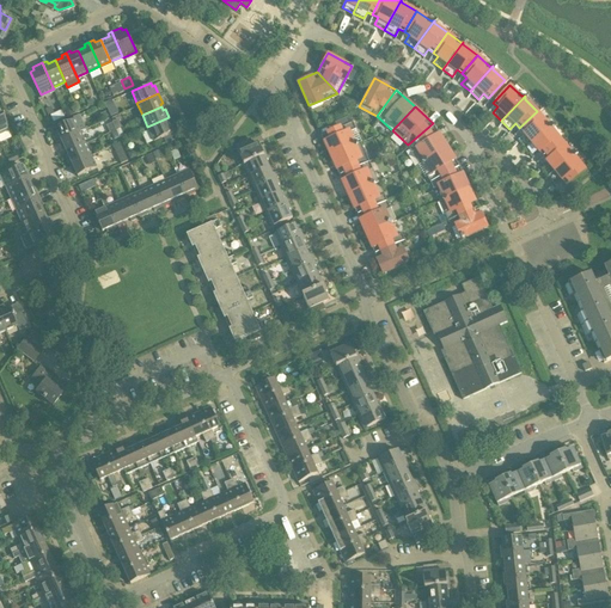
[(524,133),(518,137),(525,146),(551,124),(549,124),(537,111),(519,128),(524,133)]
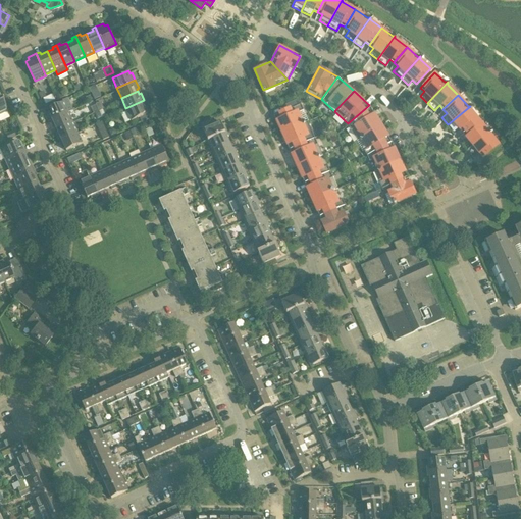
[(61,98),(62,100),(47,107),(48,110),(46,111),(49,118),(67,110),(72,108),(66,96),(61,98)]
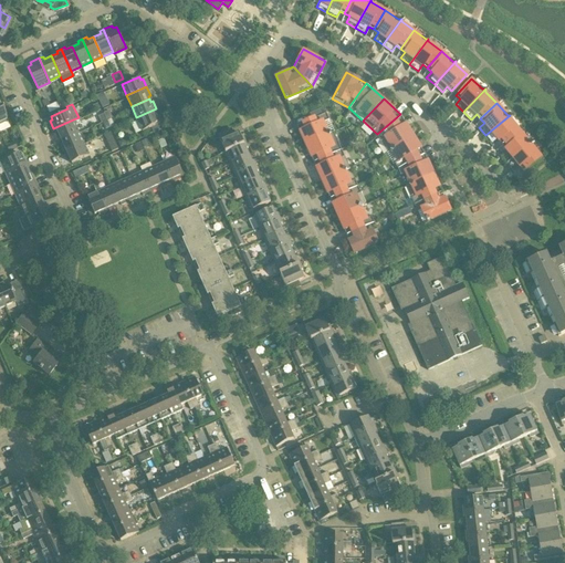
[(330,131),(327,129),(323,120),(328,117),(323,104),(306,112),(310,117),(296,124),(305,142),(330,131)]
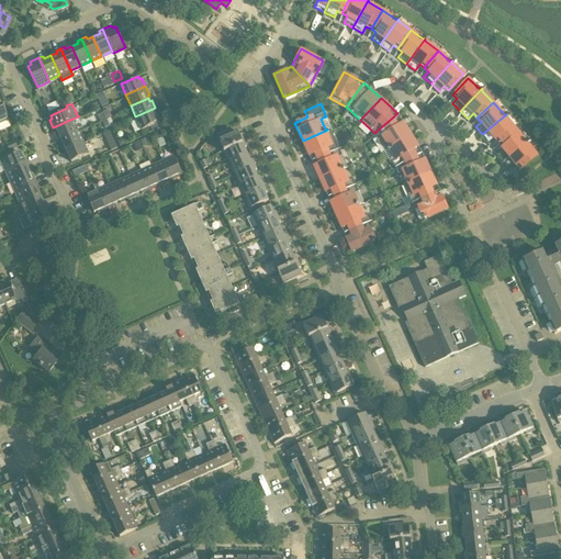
[(102,111),(104,118),(105,118),(105,116),(111,114),(108,108),(102,110),(102,111)]
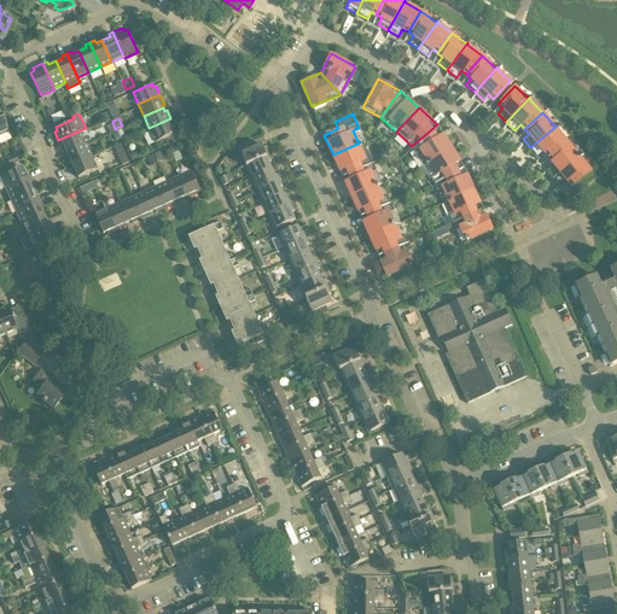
[(170,118),(149,128),(155,141),(164,136),(172,134),(174,133),(172,128),(175,127),(170,118)]
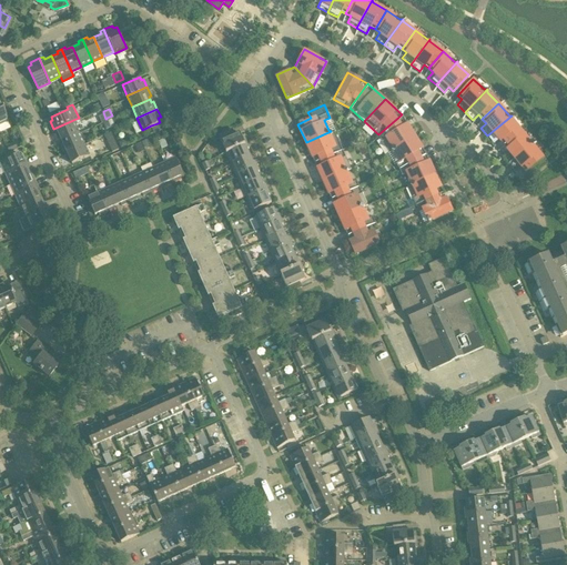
[(402,114),(378,134),(388,151),(392,149),(414,134),(402,114)]
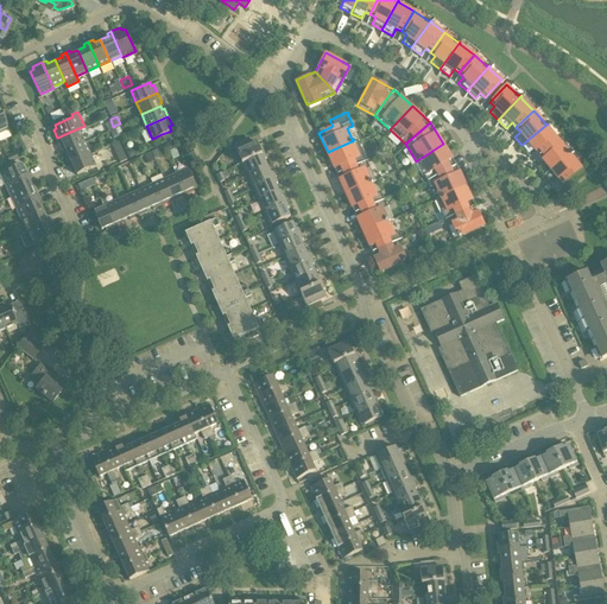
[(548,127),(548,124),(522,145),(529,154),(535,150),(538,154),(557,139),(548,127)]
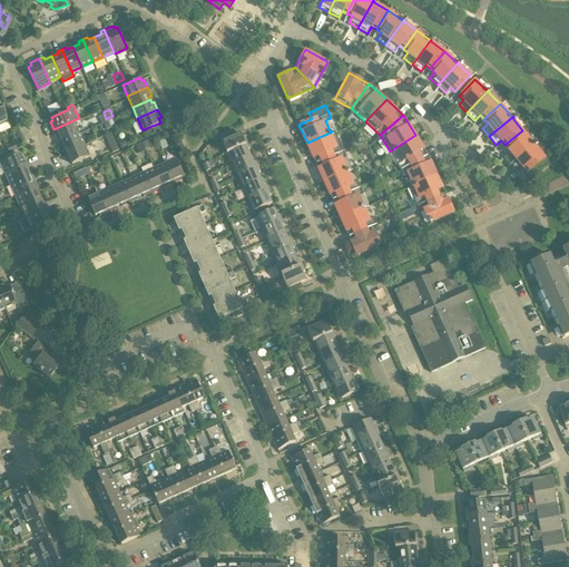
[(79,132),(74,120),(54,129),(58,138),(60,137),(61,139),(79,132)]
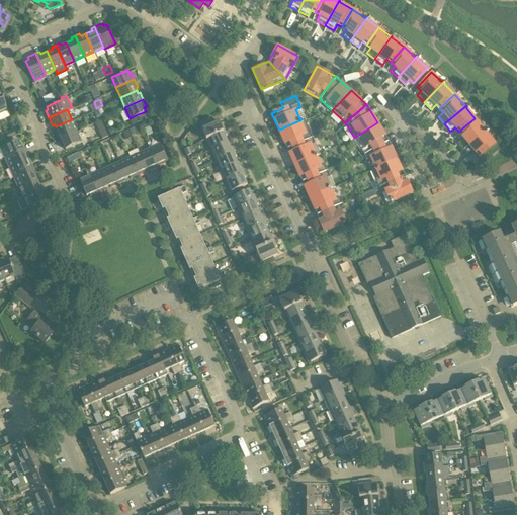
[(205,138),(225,129),(223,124),(221,125),(218,118),(212,121),(209,115),(198,120),(205,138)]
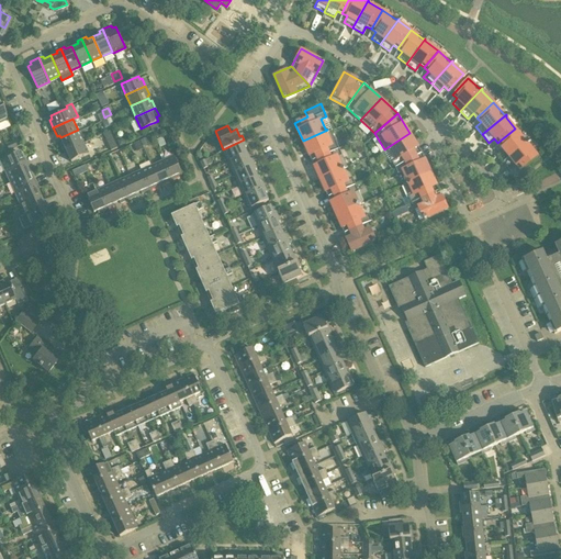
[(327,130),(303,141),(311,159),(338,146),(331,129),(327,130)]
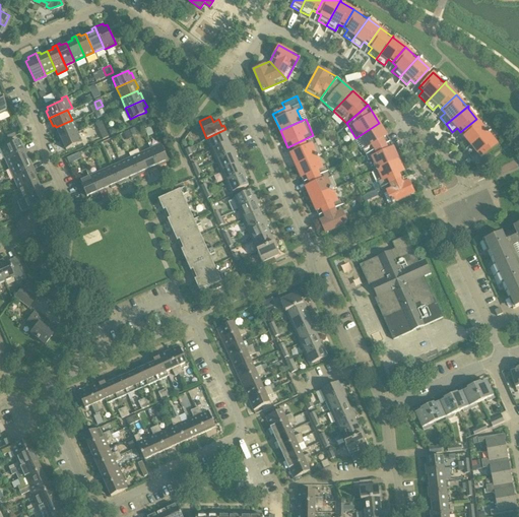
[(476,119),(460,132),(464,136),(458,140),(465,148),(488,129),(485,129),(476,119)]
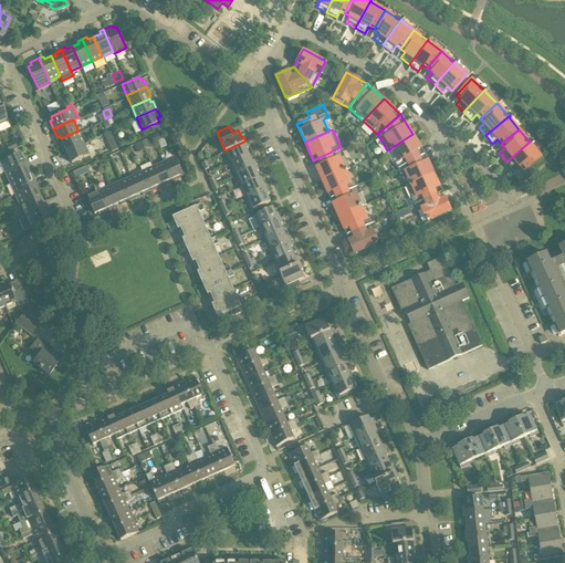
[(79,131),(61,138),(62,142),(60,143),(63,150),(83,142),(79,131)]
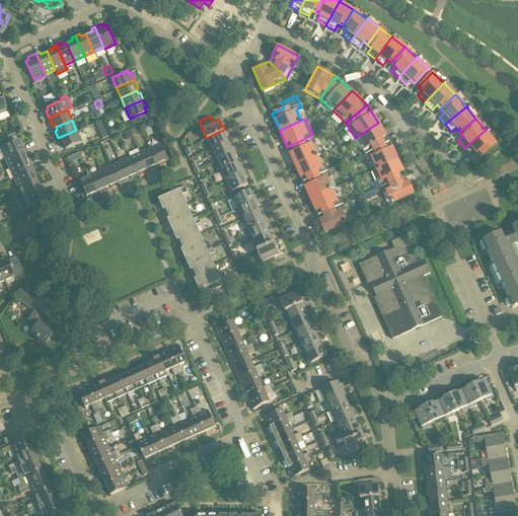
[(95,123),(101,137),(107,135),(101,120),(95,123)]
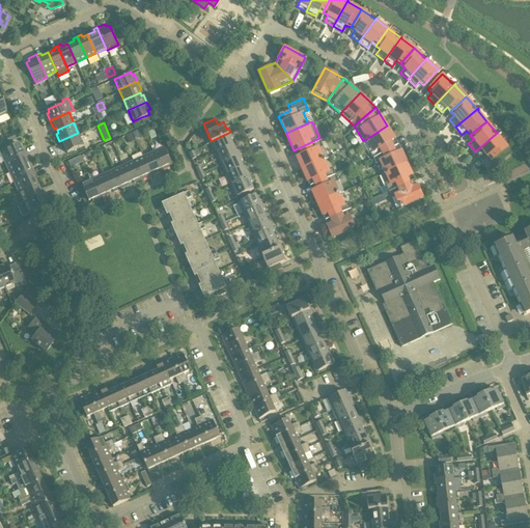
[(398,143),(387,126),(366,139),(368,139),(373,148),(369,150),(372,157),(398,143)]
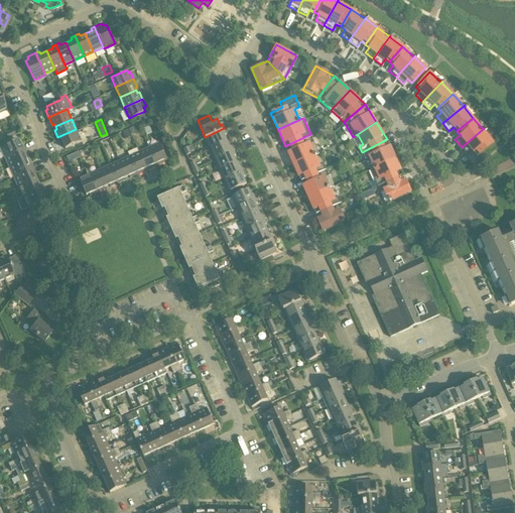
[(130,134),(127,127),(121,130),(125,137),(130,134)]
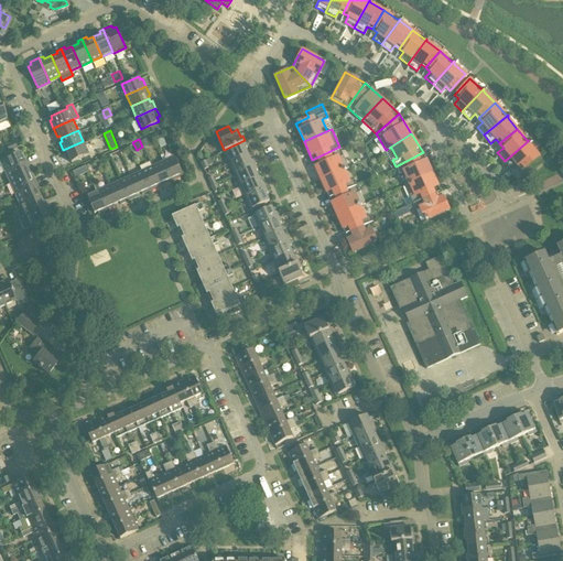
[(8,149),(15,146),(12,140),(4,143),(8,149)]
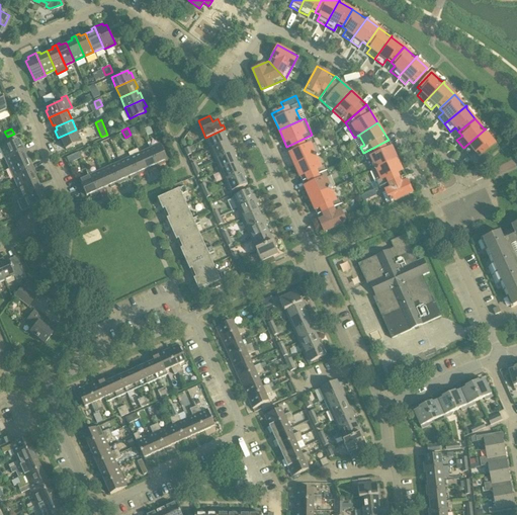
[(225,129),(205,138),(210,148),(228,140),(225,134),(226,134),(225,129)]
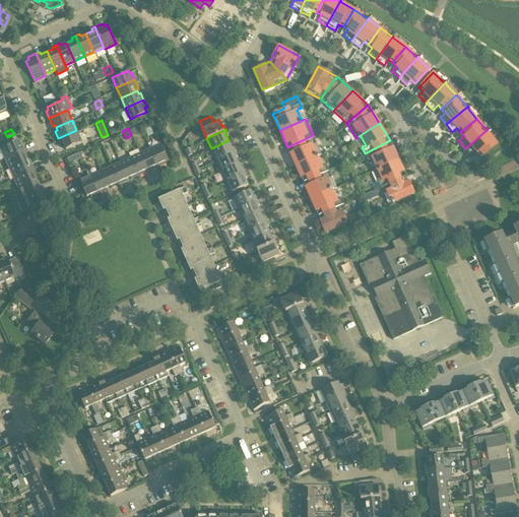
[(488,129),(465,148),(471,155),(476,151),(480,155),(496,142),(488,132),(488,129)]
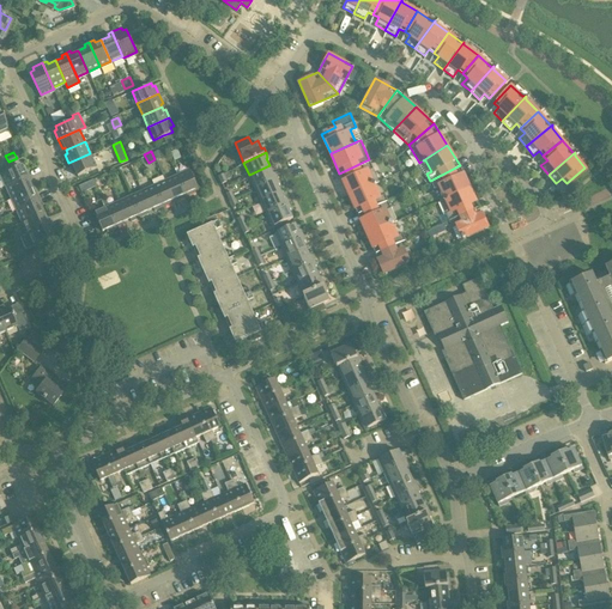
[(96,165),(90,153),(68,163),(72,171),(76,170),(77,174),(96,165)]
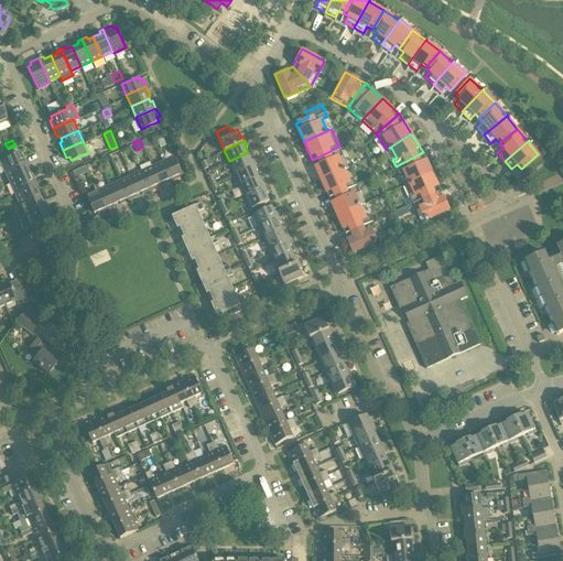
[(339,147),(312,160),(320,177),(345,166),(345,168),(348,165),(339,147)]
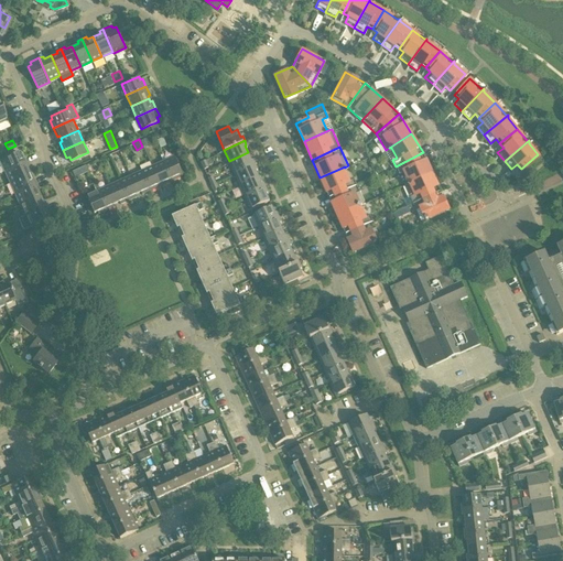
[(0,162),(3,170),(25,160),(24,155),(21,157),(18,150),(0,158),(0,162)]
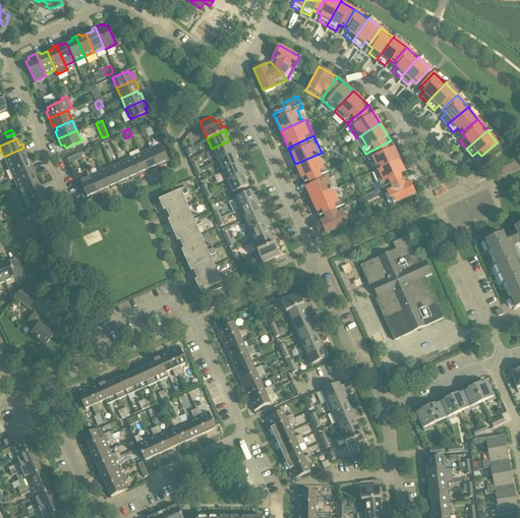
[(229,140),(212,149),(216,159),(235,151),(233,147),(231,147),(229,140)]
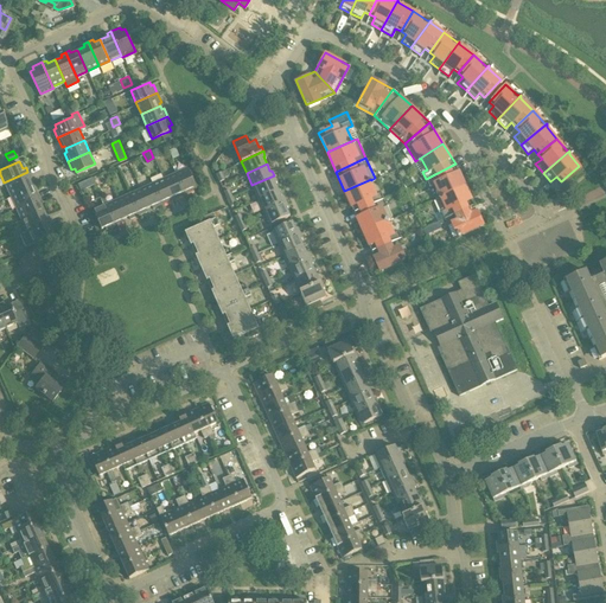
[(455,164),(426,179),(429,185),(434,183),(439,193),(438,196),(465,184),(455,164)]
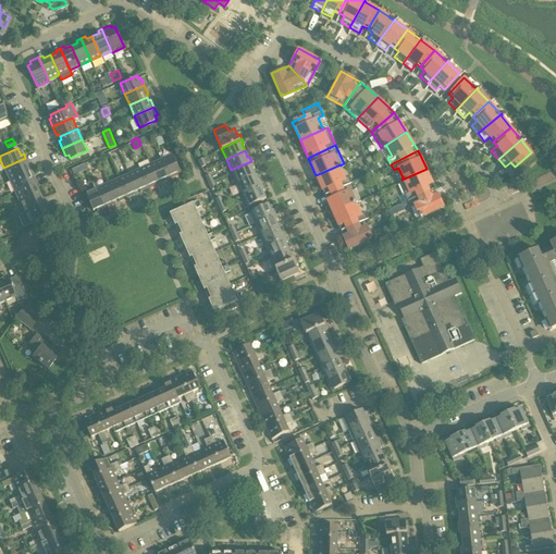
[(160,157),(169,176),(176,173),(175,171),(180,169),(171,152),(160,157)]
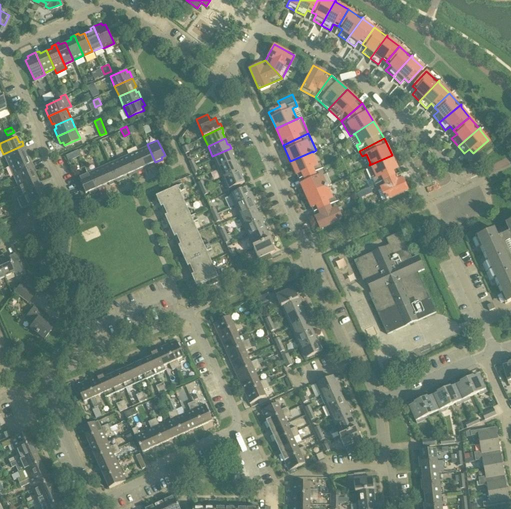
[(155,162),(147,144),(137,149),(144,165),(147,163),(148,166),(155,162)]
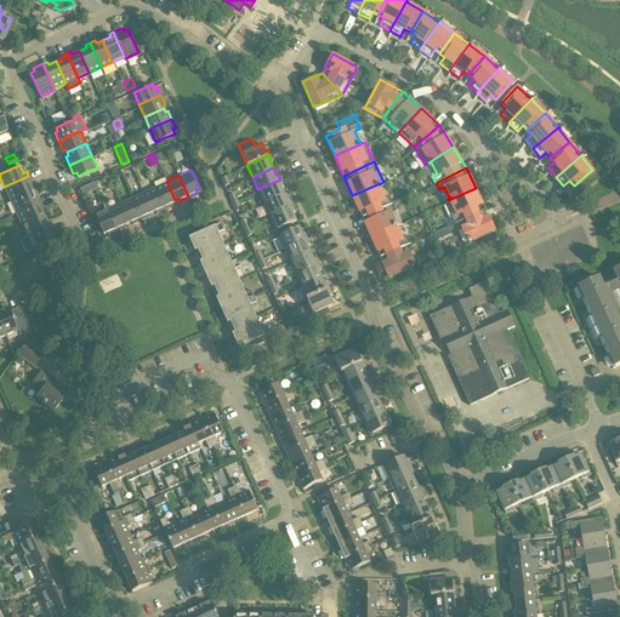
[(28,176),(4,187),(10,199),(32,189),(28,182),(30,181),(28,176)]
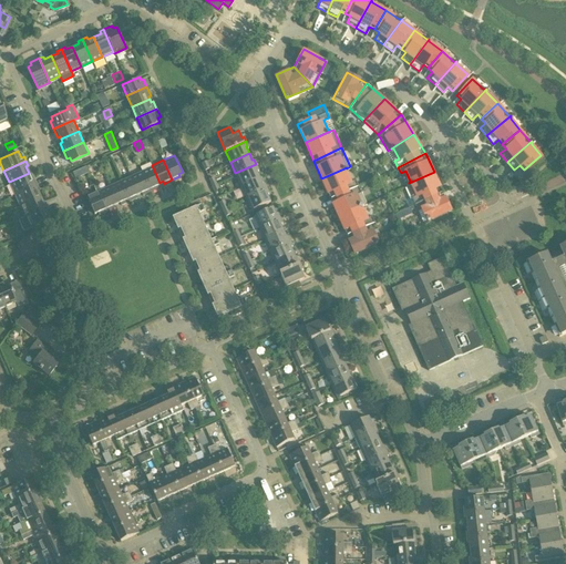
[(86,164),(73,171),(75,176),(89,170),(86,164)]
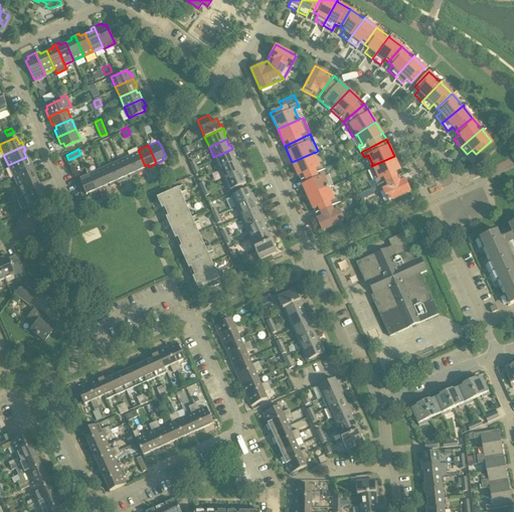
[(232,149),(213,157),(218,168),(235,160),(232,154),(234,153),(232,149)]
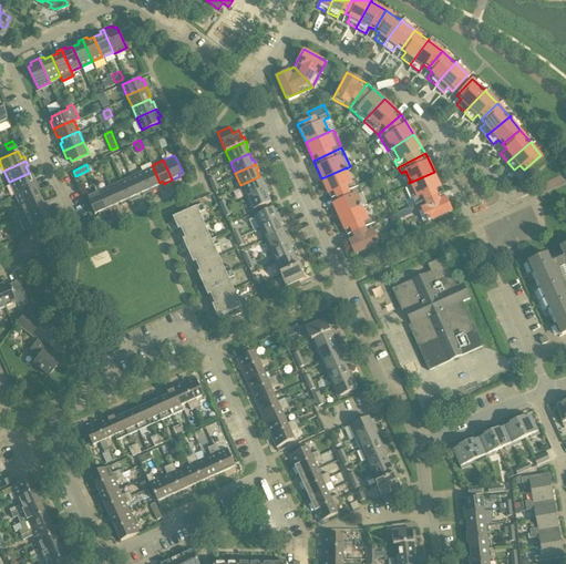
[(152,165),(141,170),(150,190),(158,186),(157,184),(160,183),(152,165)]
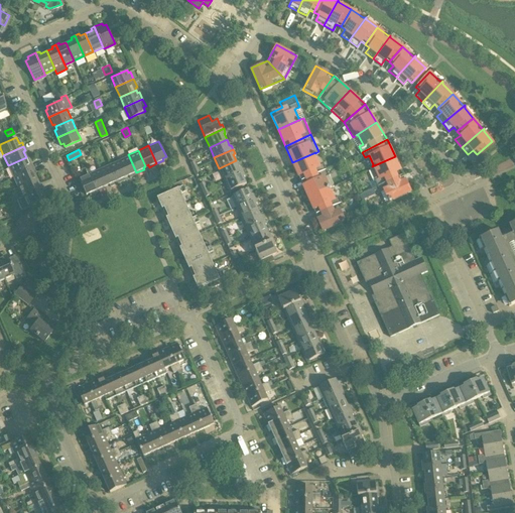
[(315,152),(292,162),(300,179),(326,167),(323,162),(318,164),(314,154),(315,153),(315,152)]
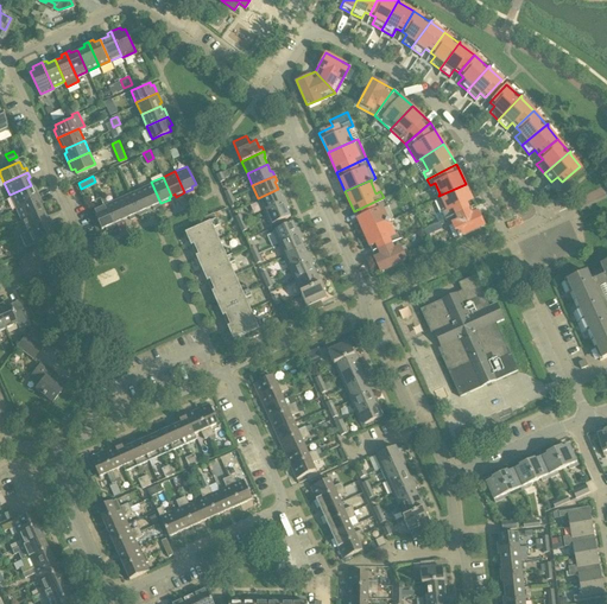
[(160,203),(151,182),(139,188),(149,205),(152,204),(153,207),(160,203)]
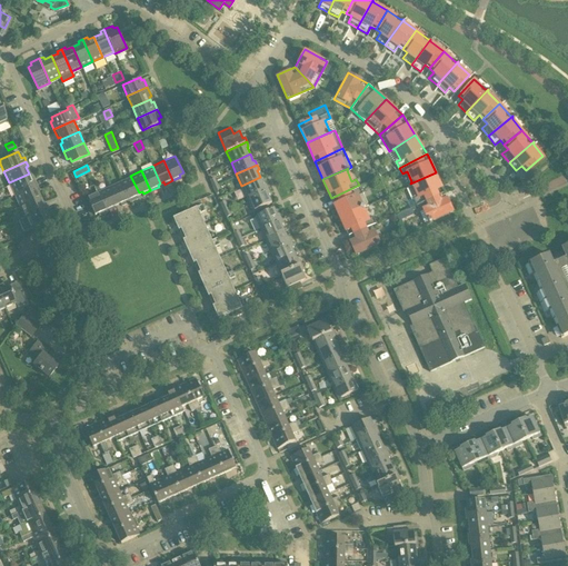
[(410,184),(407,185),(416,204),(444,191),(436,172),(410,184)]
